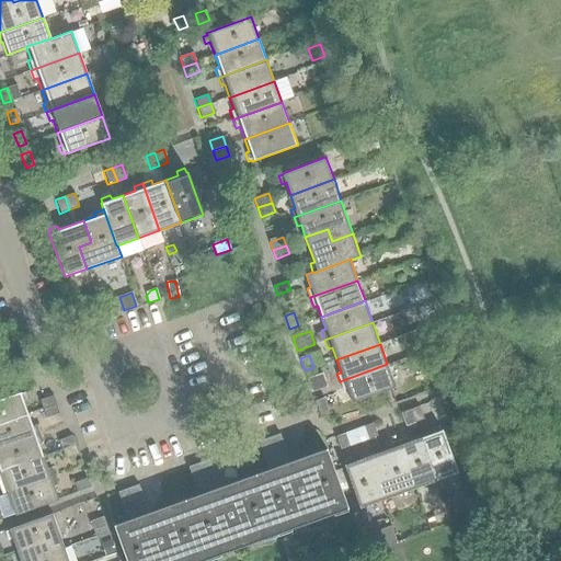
[(396,387),(387,364),(340,381),(343,390),(346,388),(352,403),(396,387)]
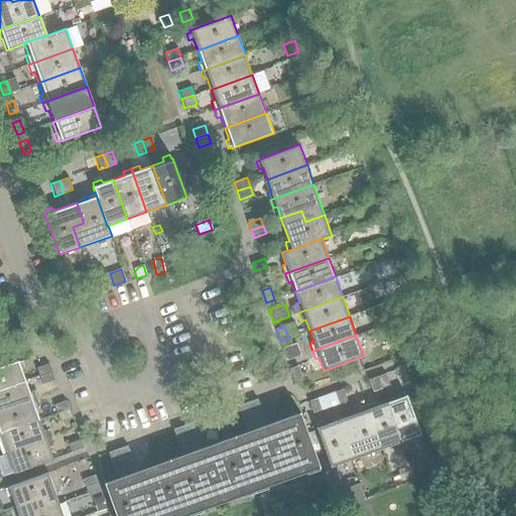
[(295,357),(290,345),(282,348),(287,360),(295,357)]
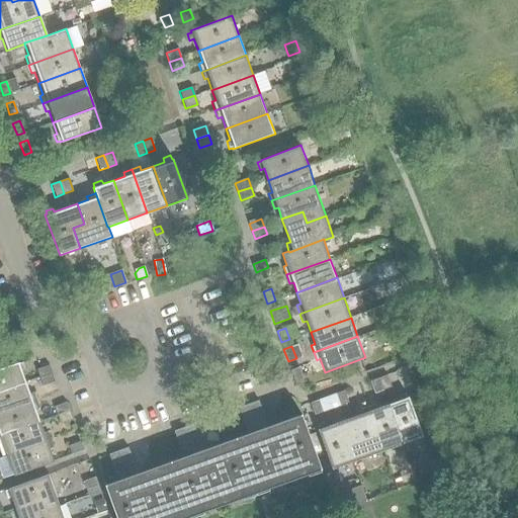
[(0,391),(24,381),(20,370),(23,369),(21,362),(18,363),(17,362),(0,368),(0,391)]
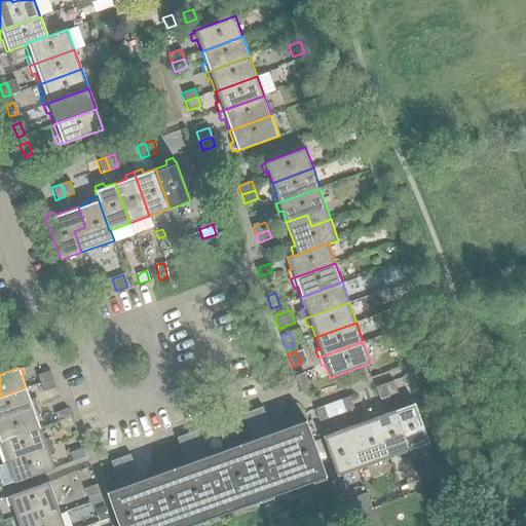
[(51,378),(48,369),(35,374),(39,382),(51,378)]
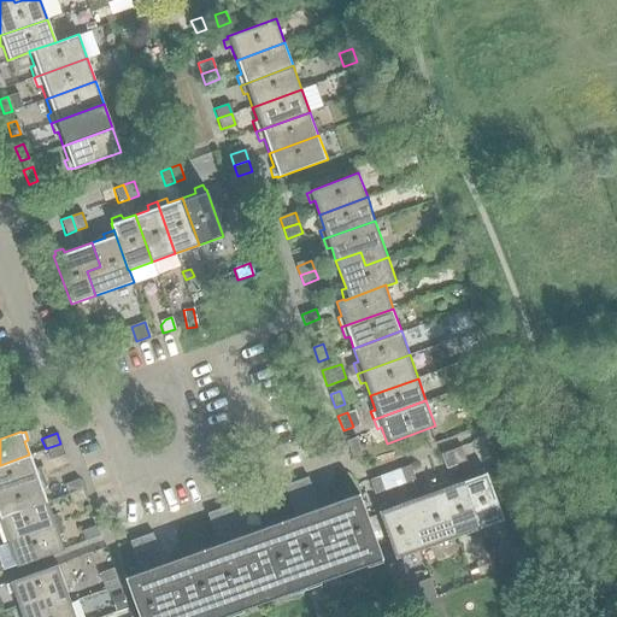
[(346,441),(350,448),(352,456),(362,453),(357,438),(346,441)]
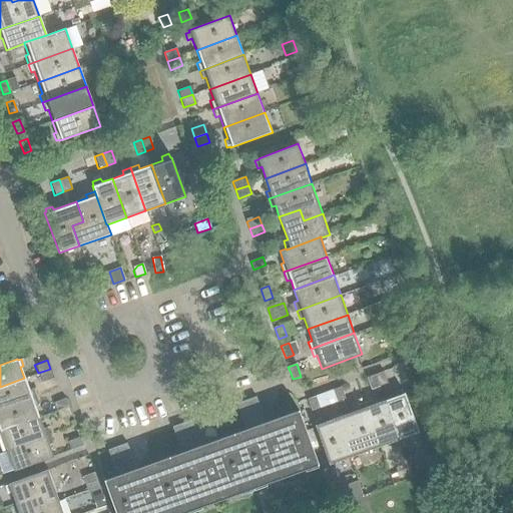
[(38,373),(41,382),(53,377),(50,369),(38,373)]
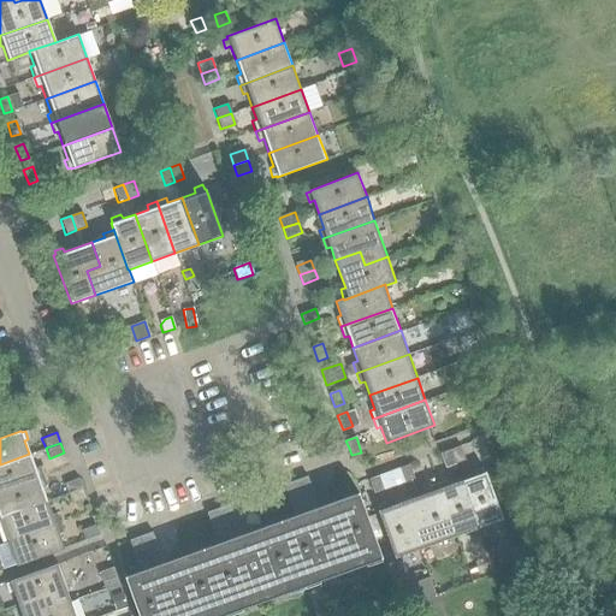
[(456,466),(466,462),(461,446),(450,450),(456,466)]
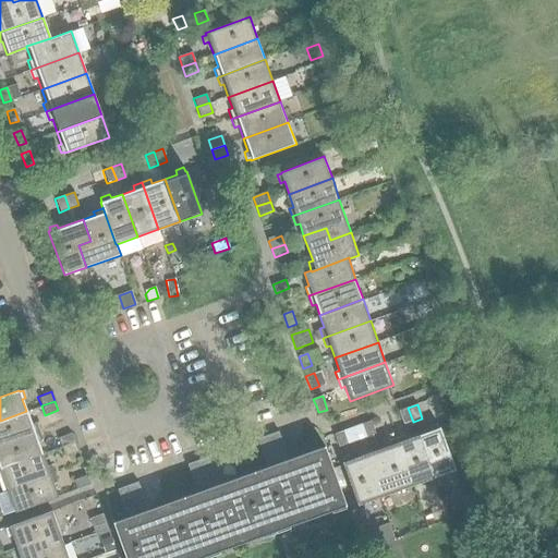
[(408,408),(399,411),(404,425),(413,422),(408,408)]
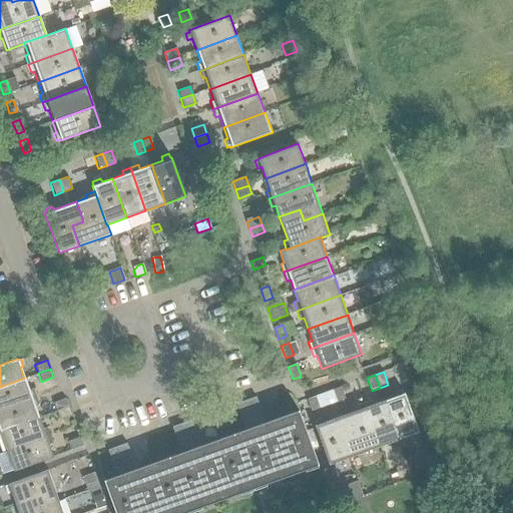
[(0,408),(34,396),(31,387),(28,388),(24,378),(0,387),(0,408)]
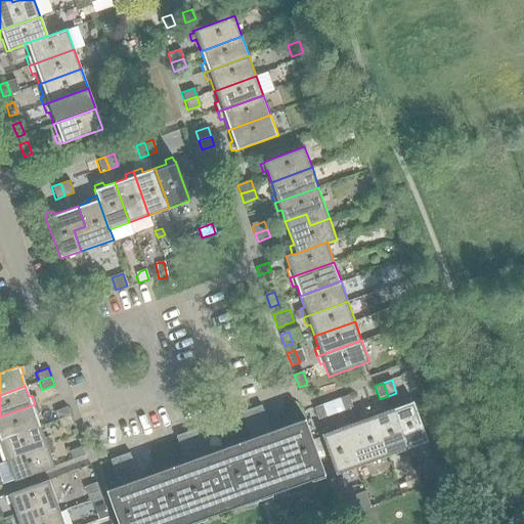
[(345,411),(353,408),(348,395),(340,398),(345,411)]
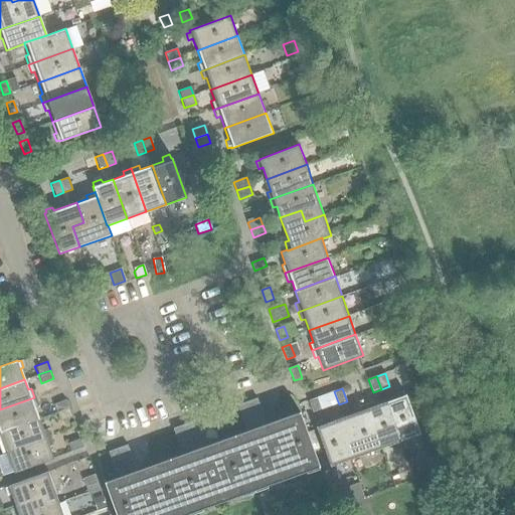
[(317,397),(322,410),(339,404),(334,391),(317,397)]
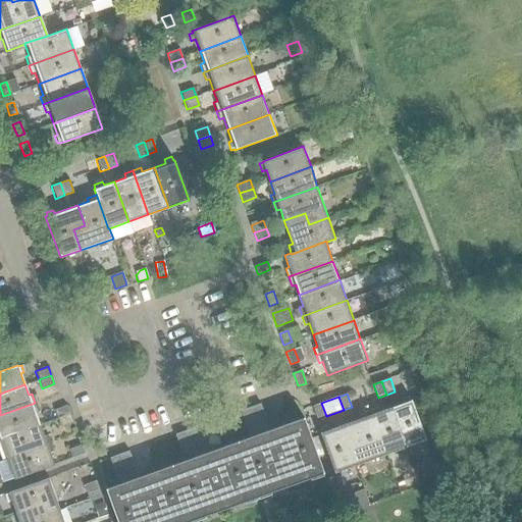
[(403,404),(392,408),(406,448),(426,440),(412,400),(411,400),(410,397),(402,400),(403,404)]
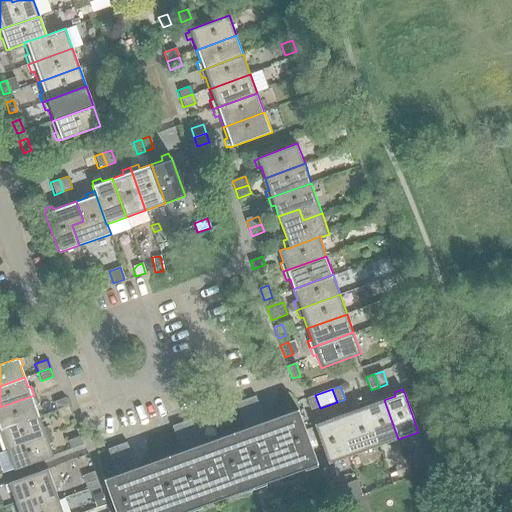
[(0,429),(38,416),(34,405),(37,403),(34,395),(0,407),(0,429)]
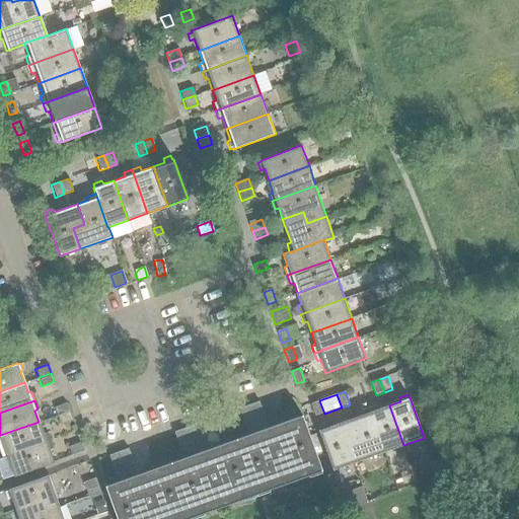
[(302,414),(275,423),(269,426),(260,400),(240,408),(249,432),(235,437),(255,494),(322,469),(302,414)]
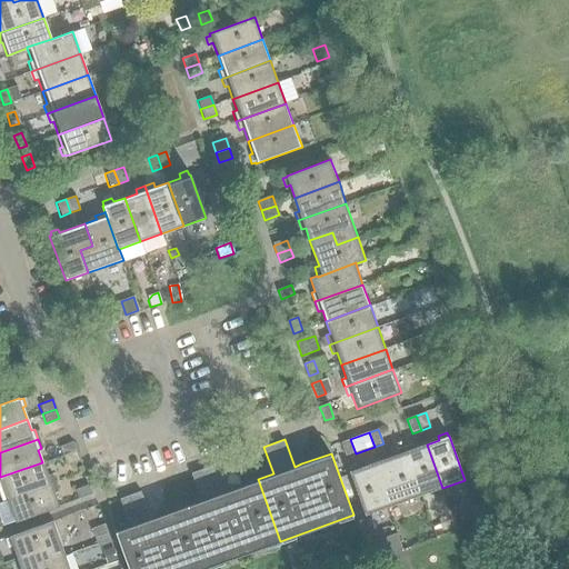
[(347,457),(356,453),(350,439),(341,442),(347,457)]
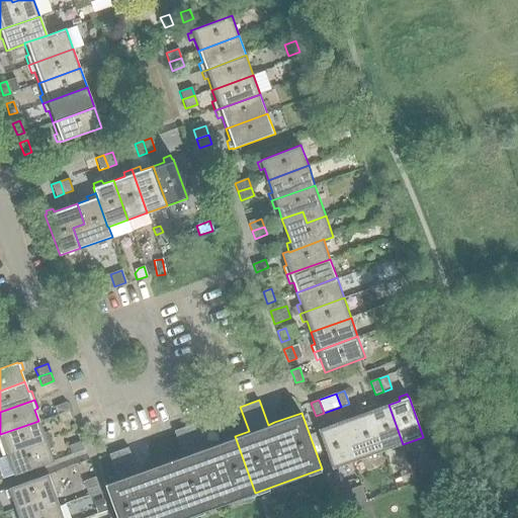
[(68,409),(65,401),(52,406),(55,414),(68,409)]
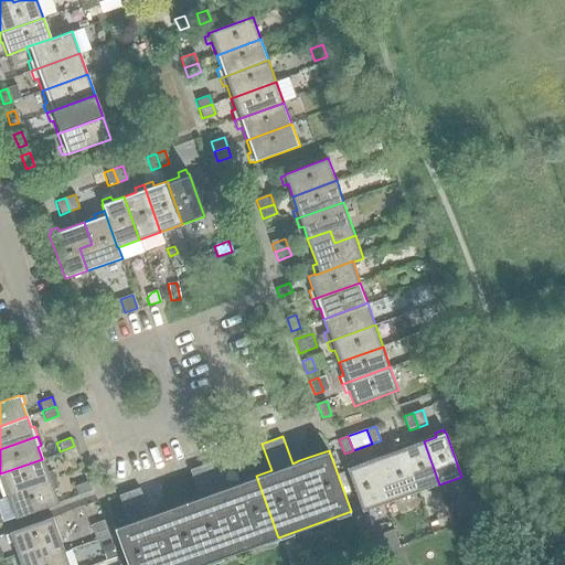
[(411,441),(402,445),(418,492),(439,484),(424,441),(412,446),(411,441)]
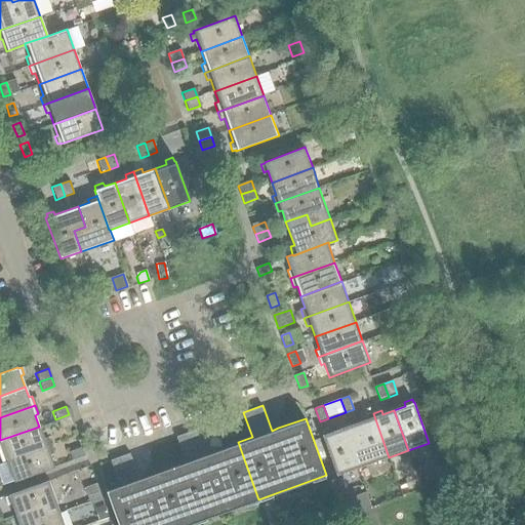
[(358,469),(389,457),(373,413),(364,416),(365,419),(355,423),(362,444),(350,448),(358,469)]
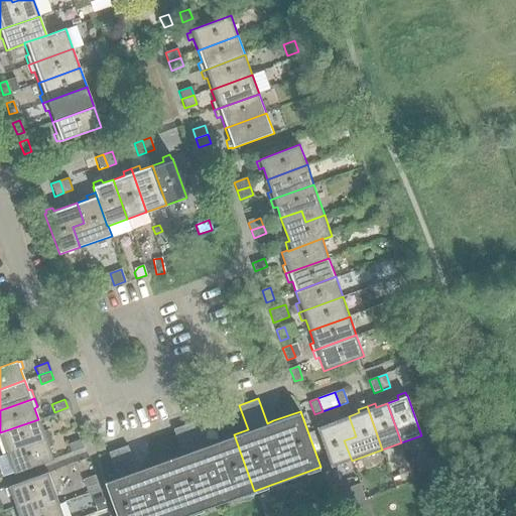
[(54,412),(57,420),(71,416),(68,407),(54,412)]
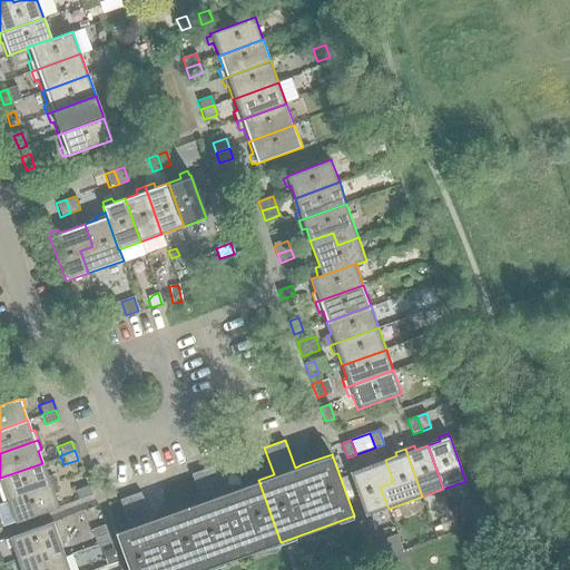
[(380,487),(393,482),(385,460),(360,469),(359,465),(350,469),(351,472),(350,472),(365,517),(389,509),(380,487)]
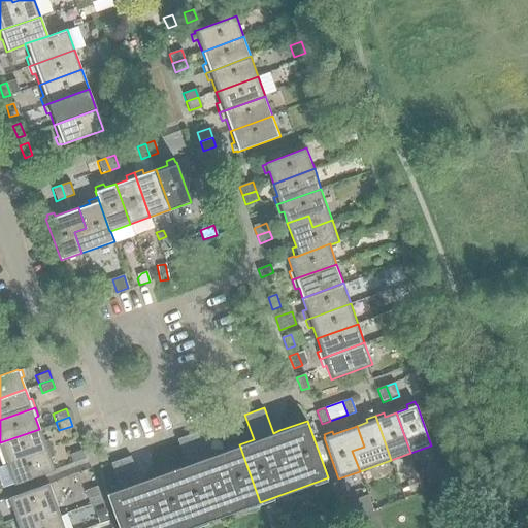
[(0,448),(6,464),(50,447),(46,438),(43,439),(39,429),(0,442),(0,448)]
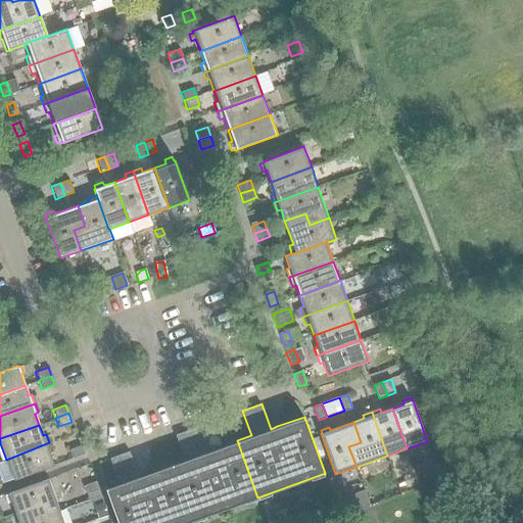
[(257,497),(237,440),(205,453),(196,427),(176,434),(185,460),(171,465),(191,521),(257,497)]
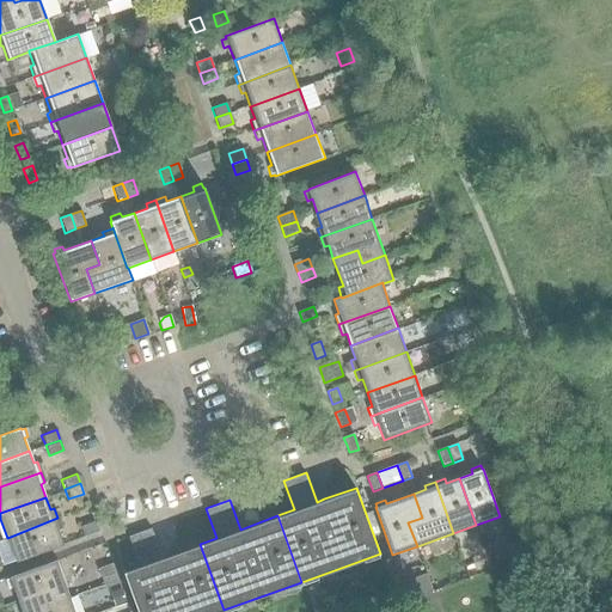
[(61,527),(57,518),(7,538),(16,562),(63,544),(57,528),(61,527)]
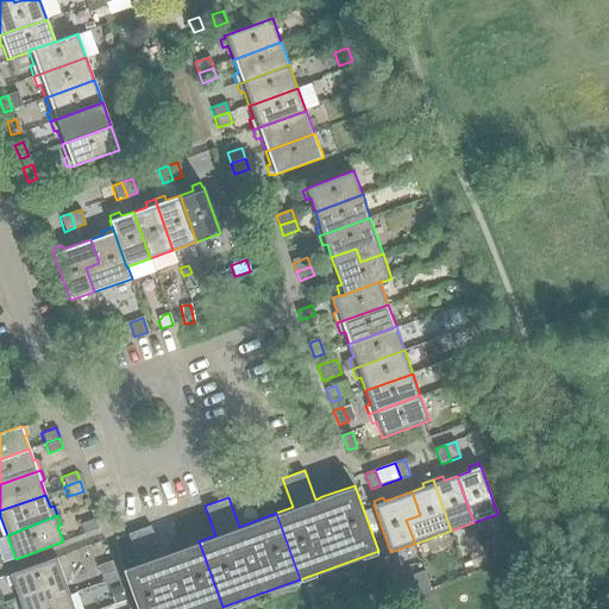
[(81,534),(96,529),(93,519),(77,525),(81,534)]
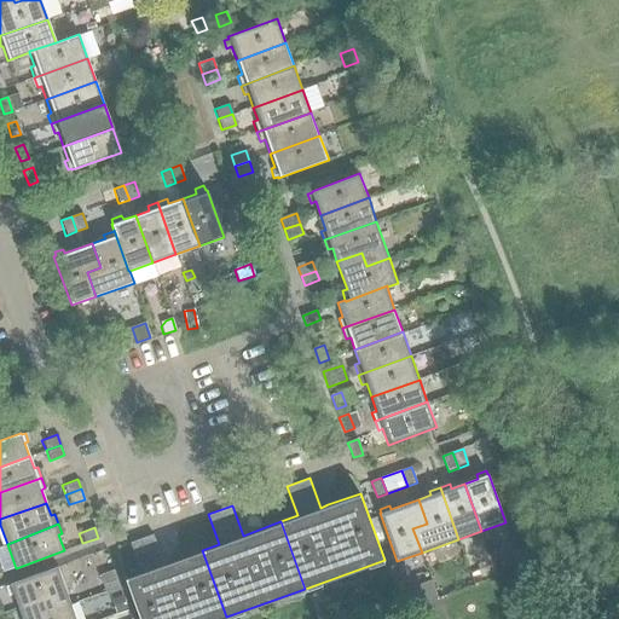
[(139,618),(219,618),(226,617),(202,550),(165,565),(154,534),(131,543),(142,572),(125,578),(139,618)]
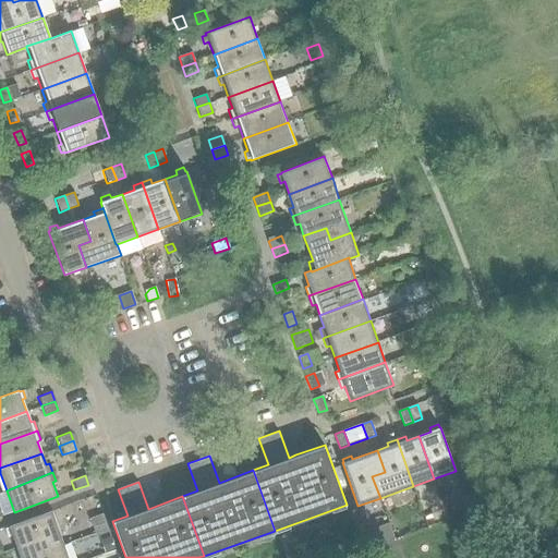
[(43,552),(64,544),(52,510),(9,525),(9,528),(4,529),(8,535),(12,534),(16,547),(38,540),(43,552)]
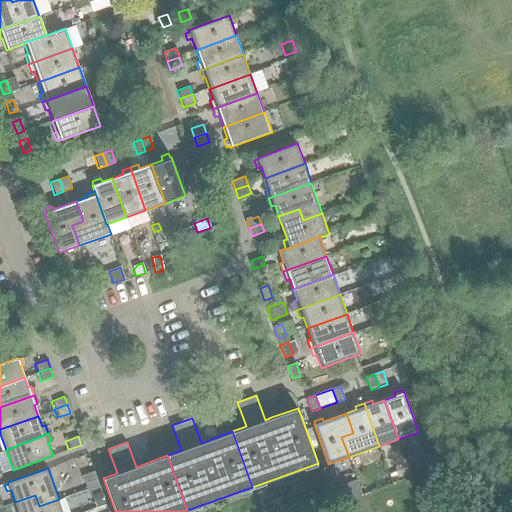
[(80,476),(83,484),(96,479),(93,471),(80,476)]
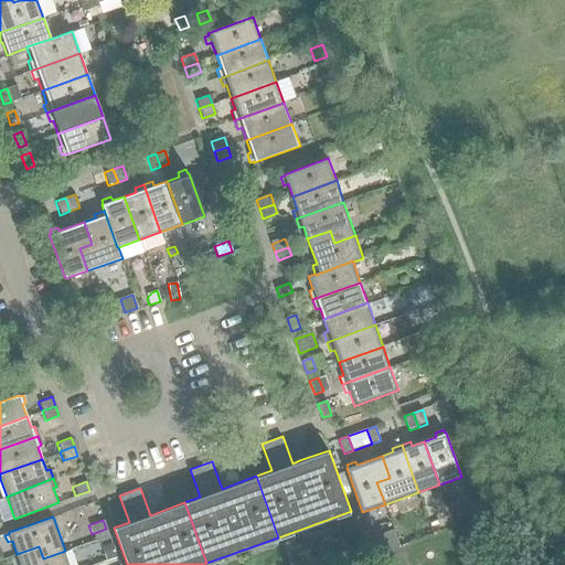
[(110,539),(106,529),(92,534),(95,544),(110,539)]
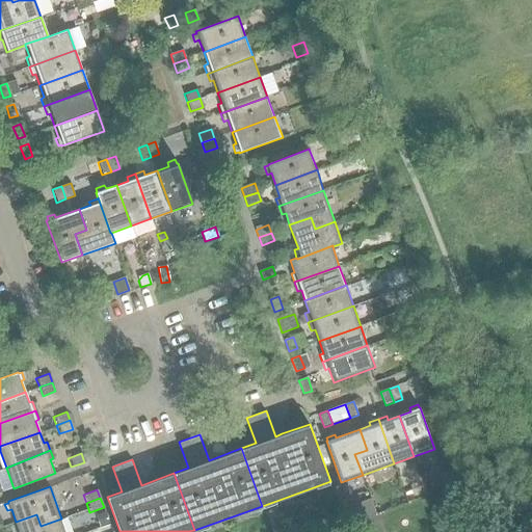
[(109,523),(105,512),(95,515),(100,527),(109,523)]
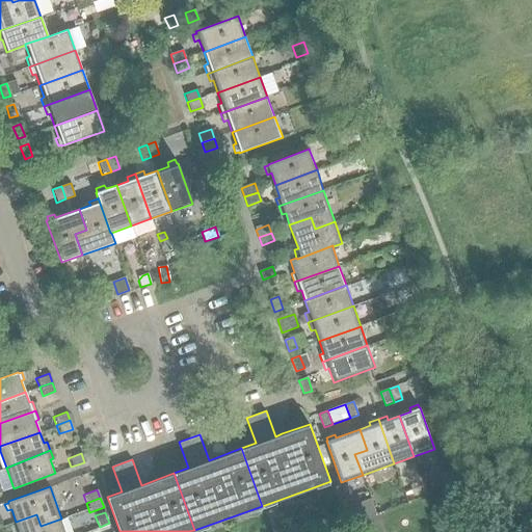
[(65,531),(61,519),(41,526),(36,514),(16,522),(20,531),(65,531)]
